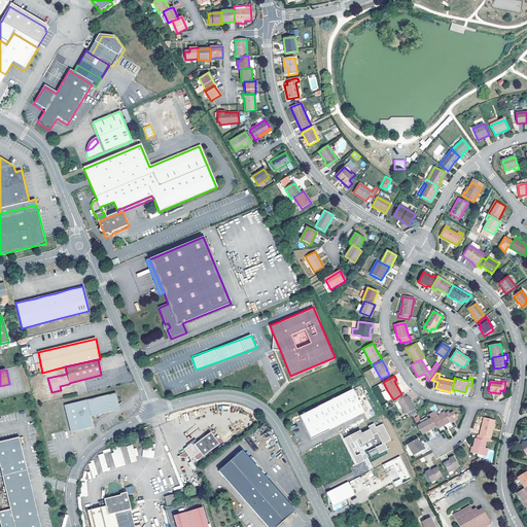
[(353,389),(300,416),(312,438),(365,413),(353,389)]
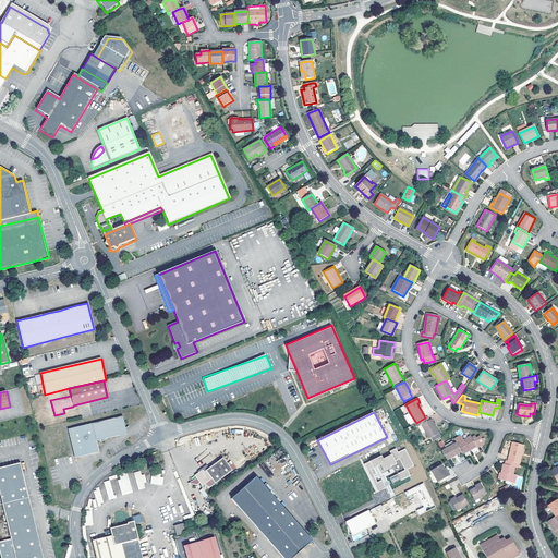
[(414,420),(410,413),(405,416),(409,423),(414,420)]
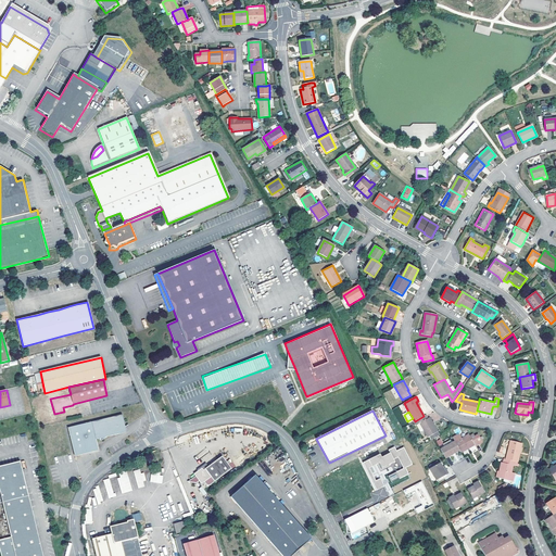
[(110,434),(125,432),(123,429),(127,426),(124,414),(70,428),(77,455),(101,450),(98,436),(102,436),(103,438),(110,434)]
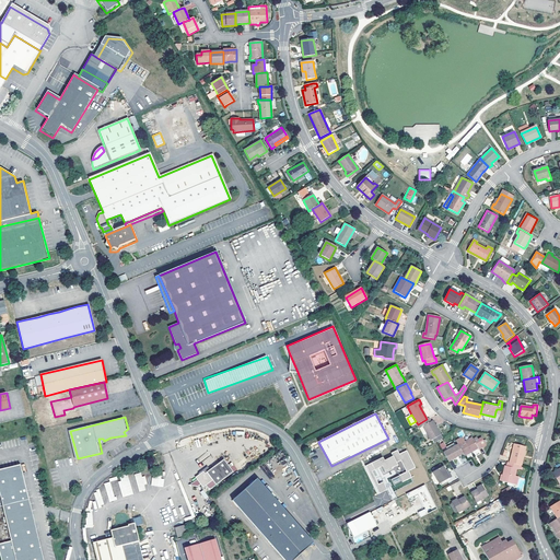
[(419,428),(423,426),(428,433),(432,441),(433,440),(435,443),(438,442),(443,439),(436,428),(435,424),(433,421),(431,422),(429,418),(427,419),(418,424),(419,428)]
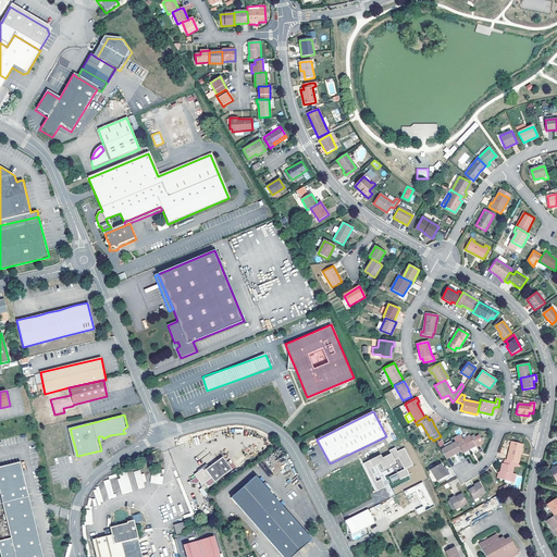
[(461,450),(462,453),(475,445),(477,446),(480,444),(483,442),(480,435),(475,437),(474,434),(471,436),(470,435),(457,443),(461,450)]
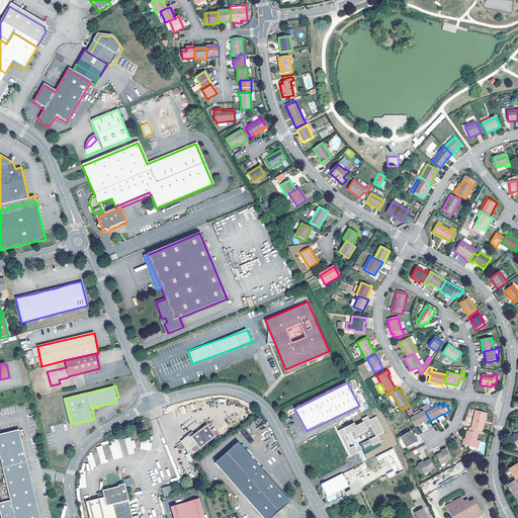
[(424,411),(423,412),(413,417),(411,419),(416,427),(429,419),(425,412),(424,411)]
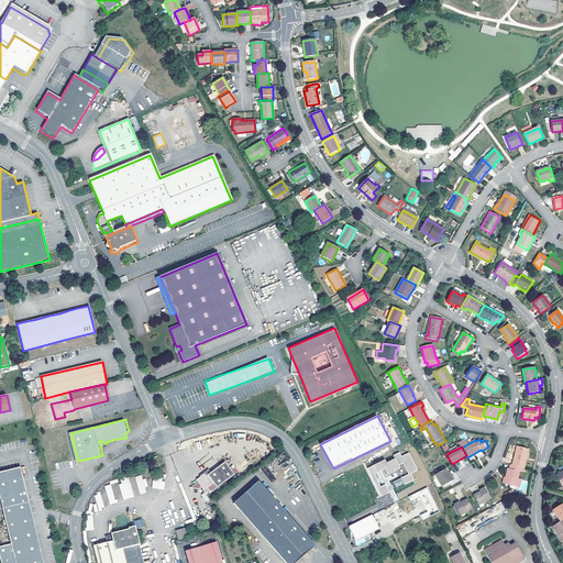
[(517,446),(512,465),(522,467),(525,467),(529,450),(517,446)]
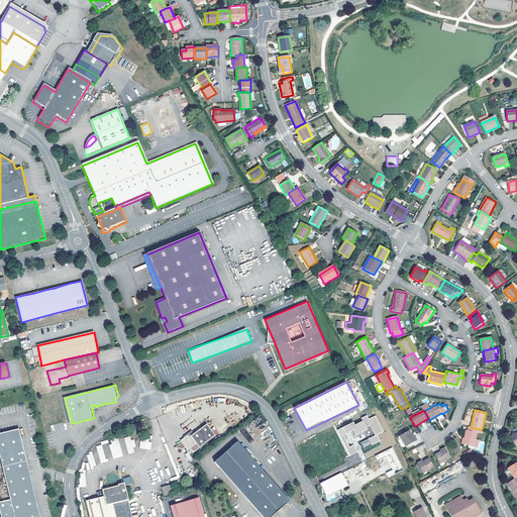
[(337,430),(350,455),(357,452),(354,444),(349,447),(343,435),(351,431),(353,436),(368,429),(367,427),(371,425),(375,434),(368,438),(372,445),(381,441),(378,435),(384,432),(376,416),(369,419),(368,416),(362,418),(363,421),(355,425),(353,422),(337,430)]
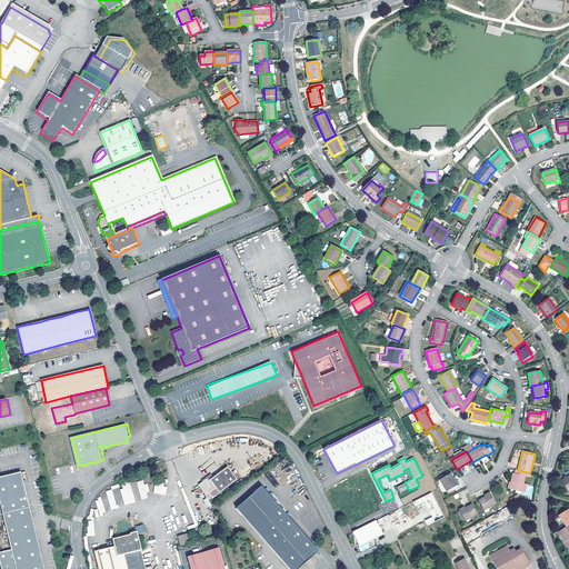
[(202,482),(198,485),(206,495),(216,488),(219,492),(237,480),(233,476),(238,473),(236,470),(231,472),(227,467),(213,477),(208,481),(206,479),(202,482)]
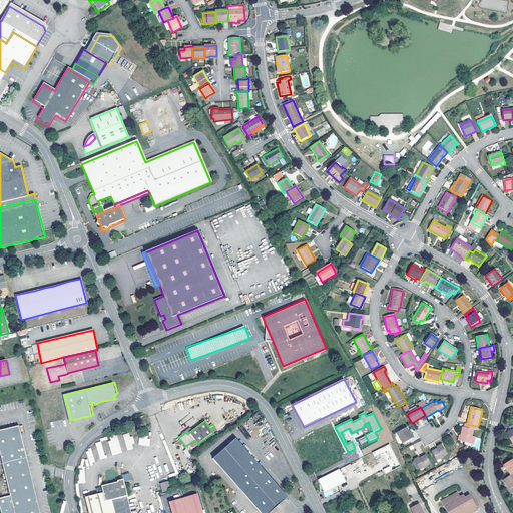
[(467,424),(465,423),(464,427),(463,427),(460,441),(470,443),(474,444),(475,437),(472,436),(473,430),(475,430),(476,426),(467,424)]
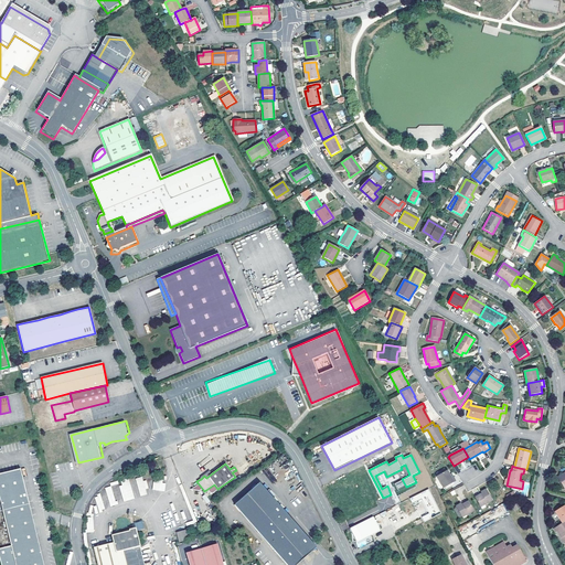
[(0,502),(11,546),(16,564),(44,564),(20,469),(0,473),(0,502)]
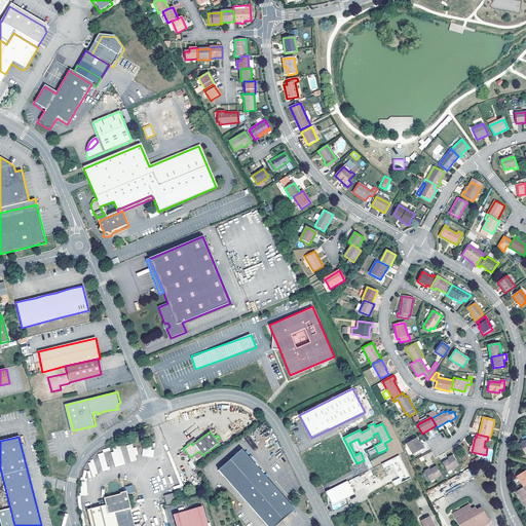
[(413,454),(422,449),(418,442),(416,438),(415,438),(408,442),(407,443),(413,454)]
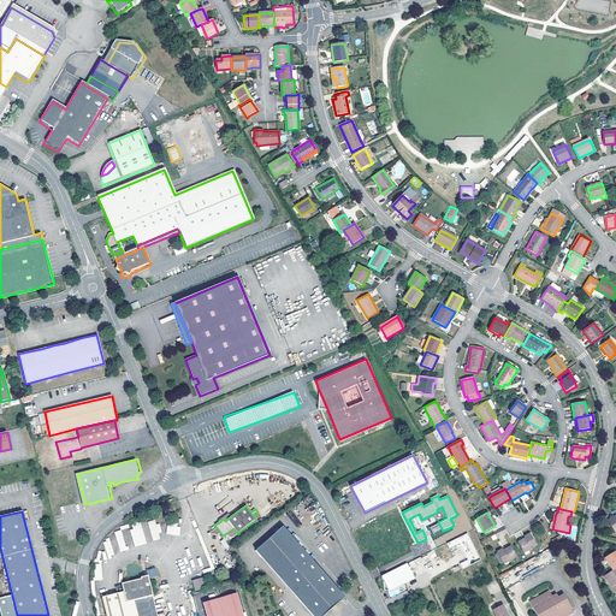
[(163,532),(160,523),(157,525),(155,520),(148,521),(153,542),(160,539),(159,533),(163,532)]
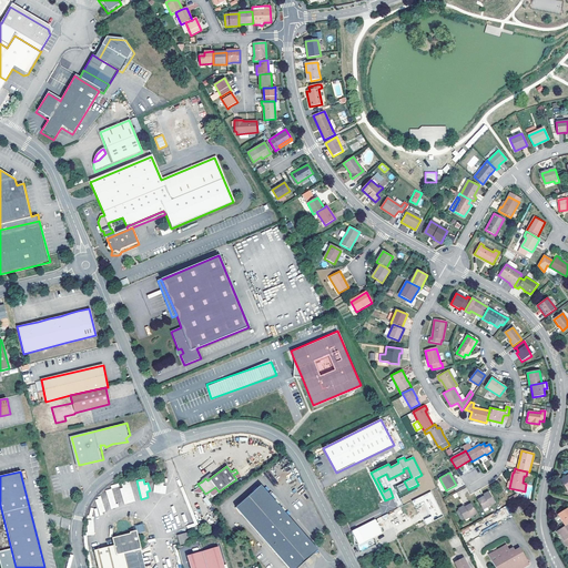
[(124,504),(135,501),(129,480),(121,483),(122,487),(120,488),(124,504)]
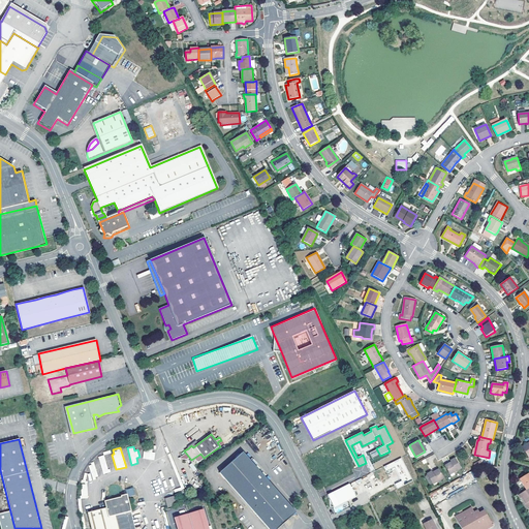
[(144,449),(143,459),(154,460),(155,452),(144,449)]
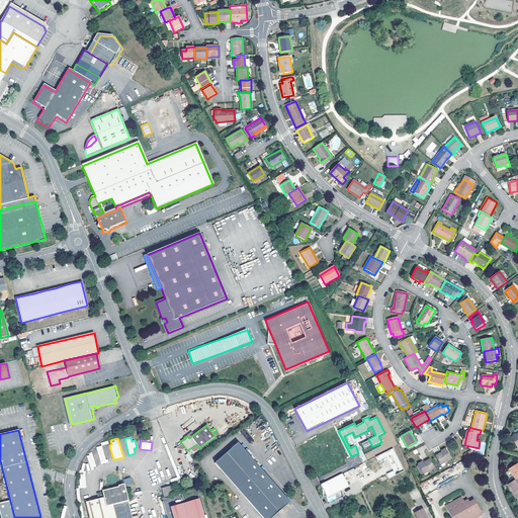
[(271,517),(290,502),(238,442),(216,463),(263,517),(271,517)]
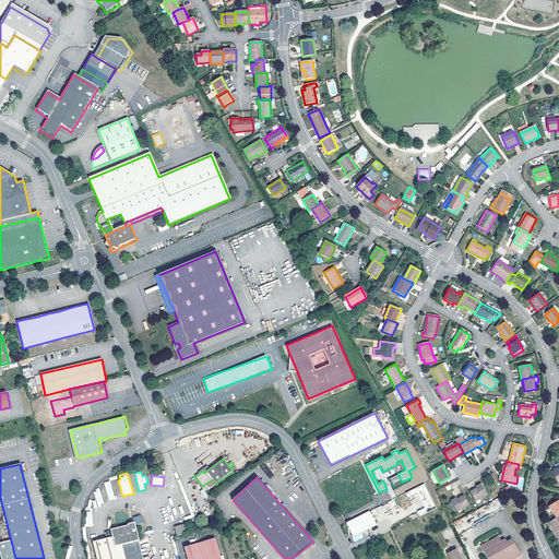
[(109,501),(118,499),(117,496),(121,495),(118,483),(111,484),(111,480),(104,483),(109,501)]
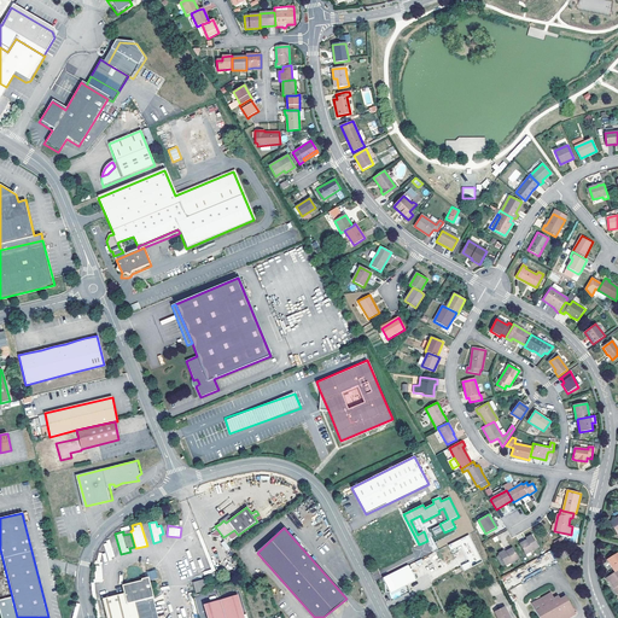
[(461,571),(482,563),(471,535),(450,543),(461,571)]
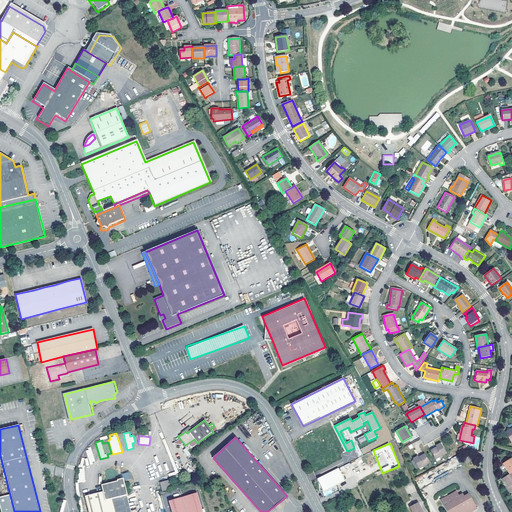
[(438,456),(439,457),(446,453),(440,444),(437,446),(437,447),(431,451),(435,458),(438,456)]
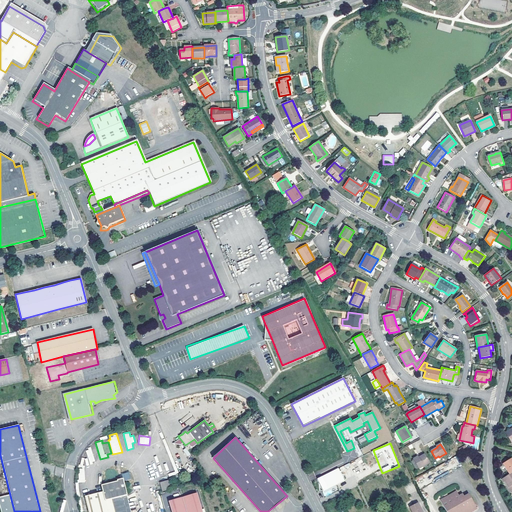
[(416,468),(419,467),(419,468),(426,464),(425,463),(428,461),(425,455),(418,458),(417,457),(414,459),(415,460),(417,465),(415,466),(416,468)]
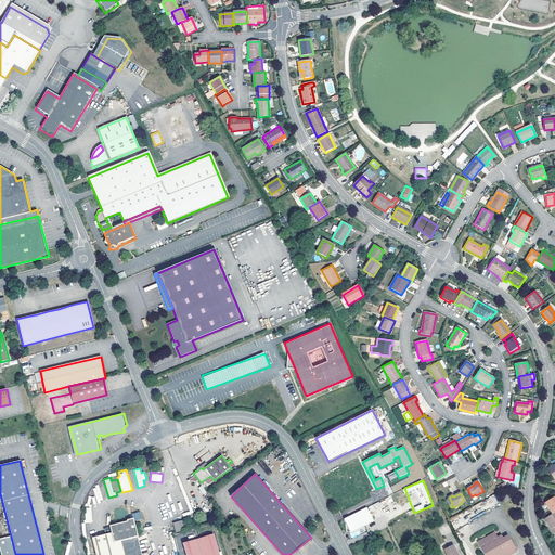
[(554,495),(545,503),(552,514),(554,512),(554,495)]
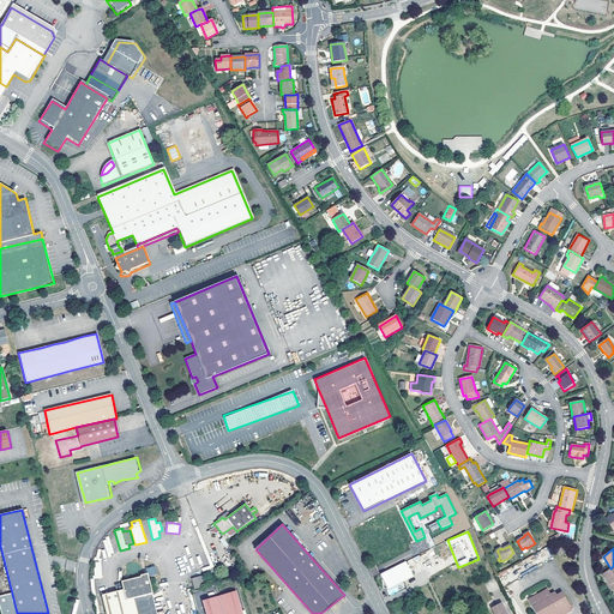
[(386,583),(385,583),(387,589),(413,576),(405,561),(380,575),(383,579),(384,579),(386,583)]
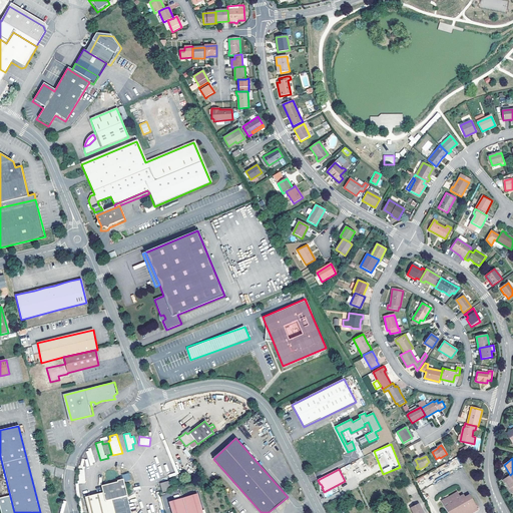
[(506,482),(509,486),(510,486),(512,490),(512,473),(510,475),(503,479),(505,483),(506,482)]
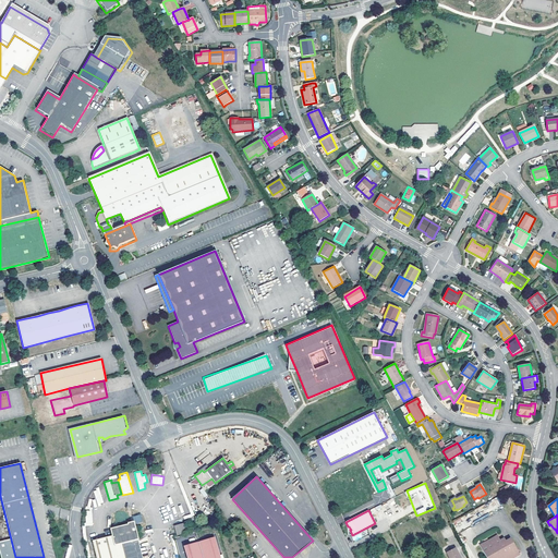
[(140,557),(136,541),(135,541),(134,535),(137,534),(138,534),(135,520),(129,522),(129,523),(111,528),(112,535),(93,541),(96,557),(140,557)]
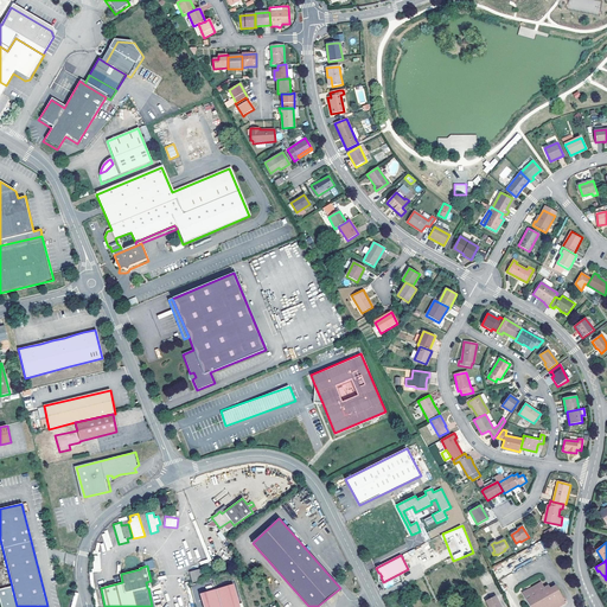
[(203,579),(200,570),(190,573),(192,582),(203,579)]
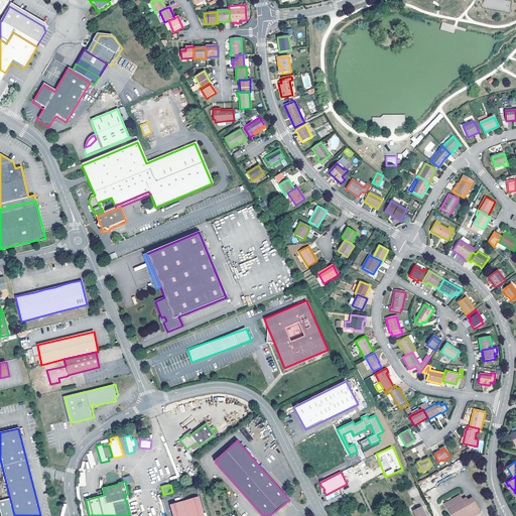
[(326,496),(329,501),(335,496),(332,492),(326,496)]
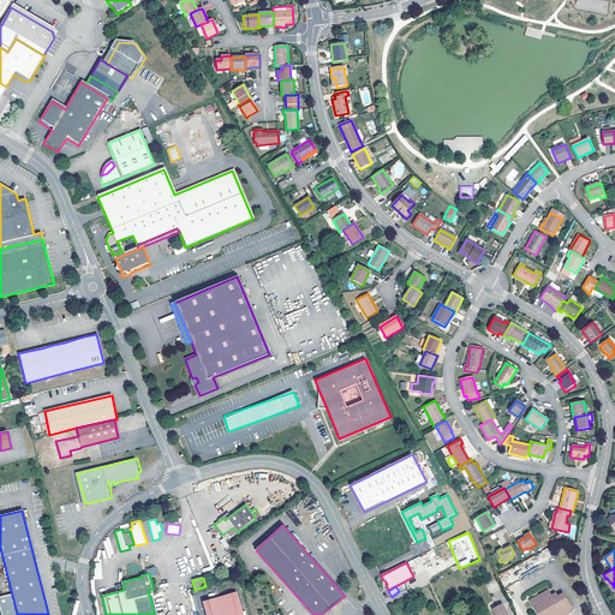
[(157,614),(151,589),(148,590),(149,596),(150,596),(154,614),(157,614)]
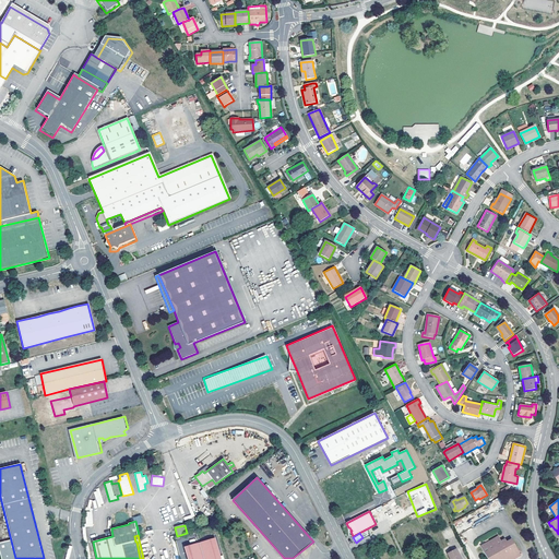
[(498,536),(480,547),(487,558),(503,558),(506,558),(513,558),(518,557),(519,555),(520,552),(512,539),(507,543),(506,540),(504,540),(501,542),(498,536)]
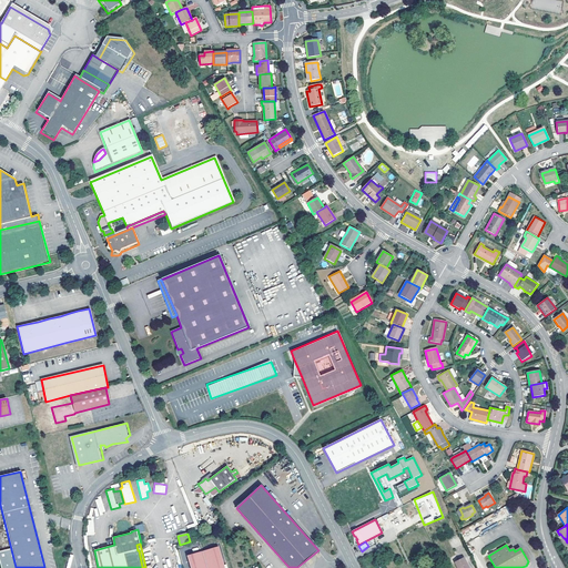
[(224,567),(219,547),(188,556),(191,567),(224,567)]
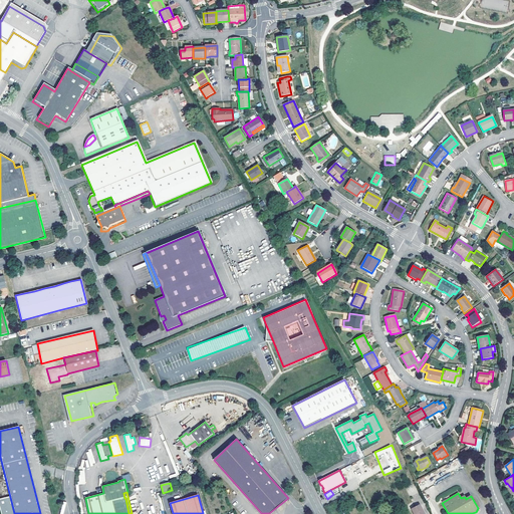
[(0,499),(0,507),(1,513),(14,513),(10,497),(0,499)]
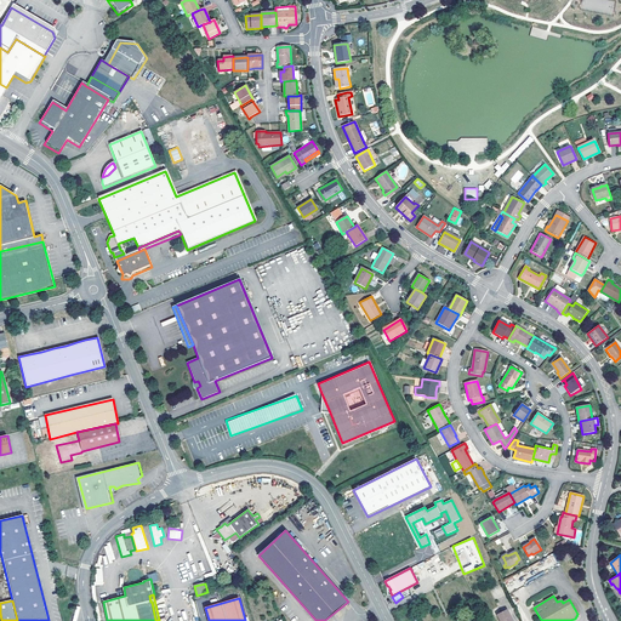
[(513,620),(507,610),(497,616),(500,620),(513,620)]
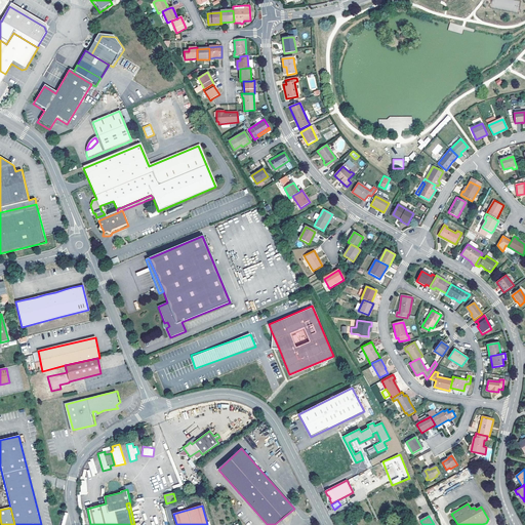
All buildings are outlined.
